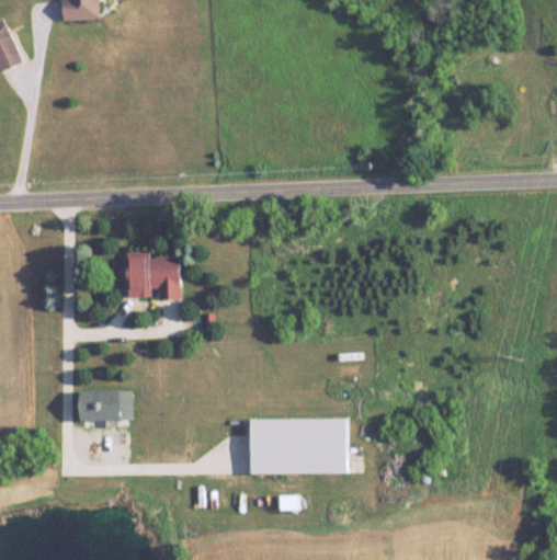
[(61,0),(63,21),(98,20),(97,0),(61,0)]
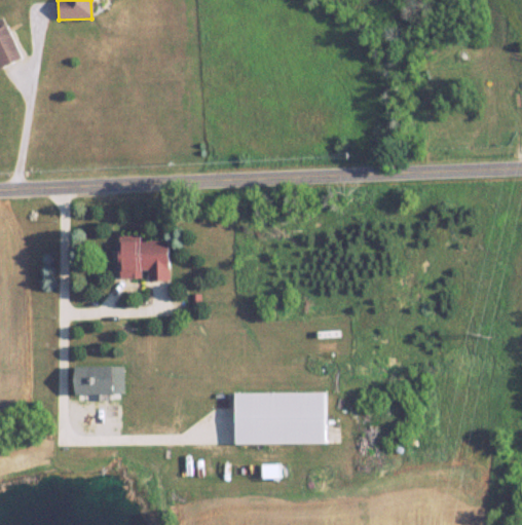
[(21,60),(1,17),(0,17),(0,69),(21,60)]
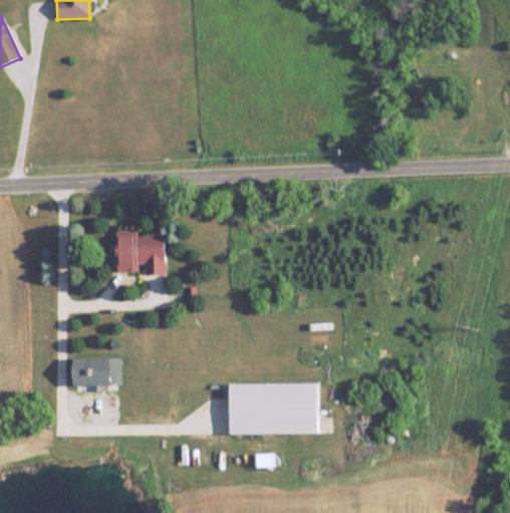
[(136,235),(136,229),(114,229),(114,271),(141,271),(141,274),(164,274),(164,235),(136,235)]
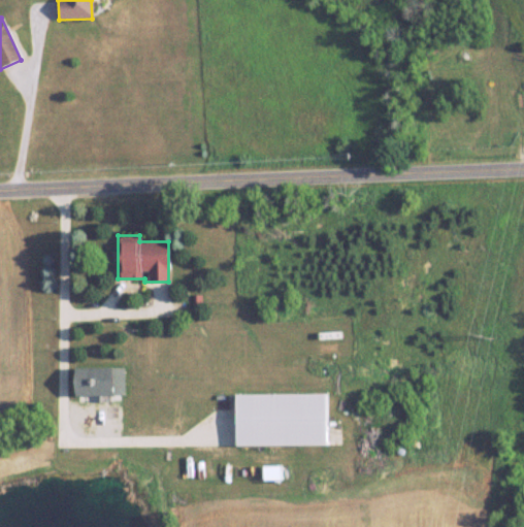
[(120,367),(74,367),(74,394),(120,394),(120,367)]
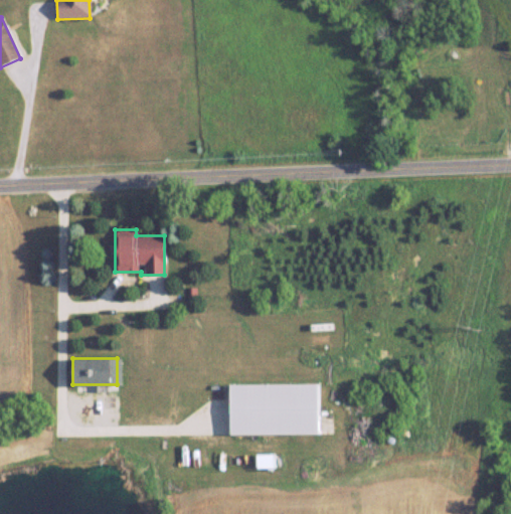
[(318,435),(318,383),(229,383),(229,435),(318,435)]
